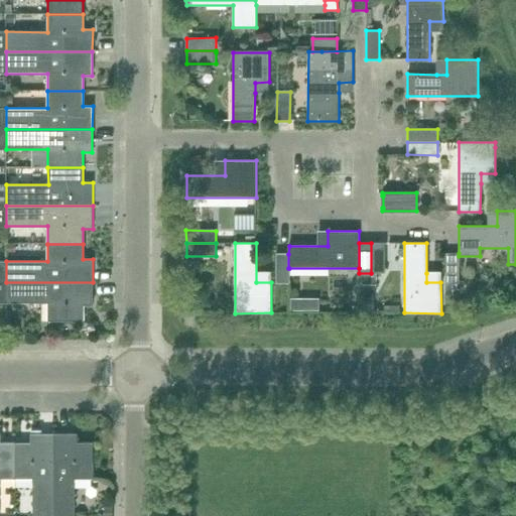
[(459,256),(459,253),(445,253),(445,283),(459,283),(459,256)]
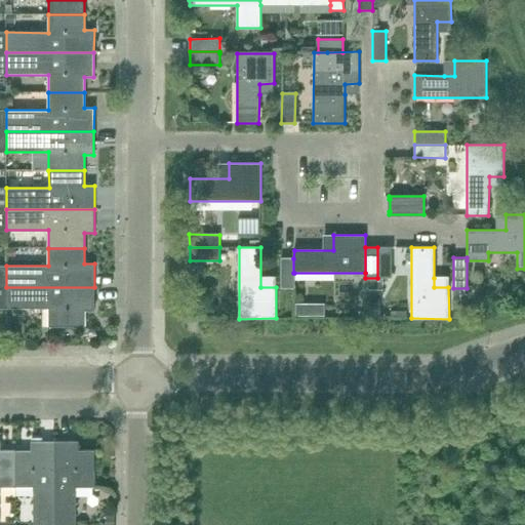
[(293,273),(293,258),(281,258),(281,288),(294,288),(294,273),(293,273)]
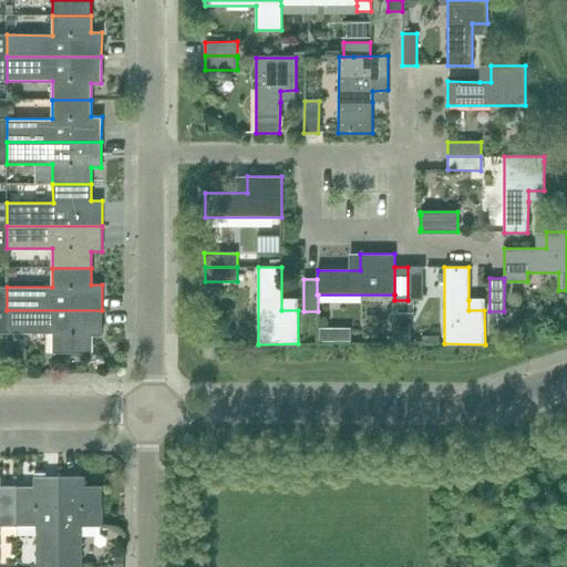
[(102,336),(102,310),(7,310),(7,332),(52,332),(52,352),(92,352),(92,336),(102,336)]
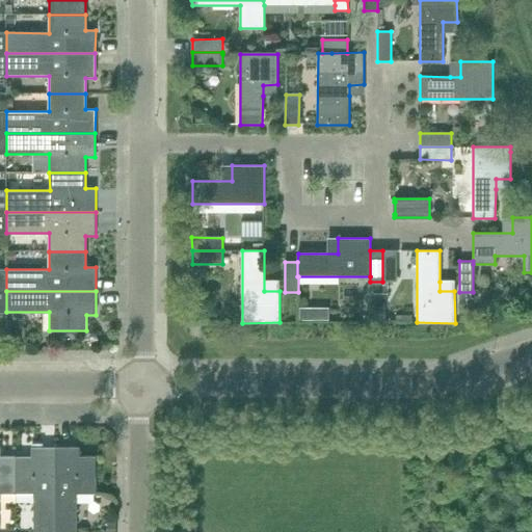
[(55,531),(55,446),(31,446),(31,456),(17,456),(17,494),(34,494),(33,531),(55,531)]
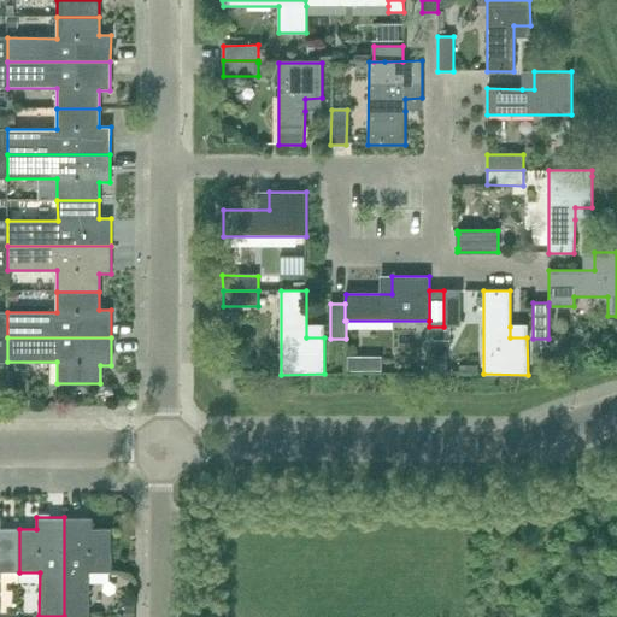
[(92,529),(92,518),(64,517),(64,616),(89,616),(89,573),(111,574),(111,528),(92,529)]
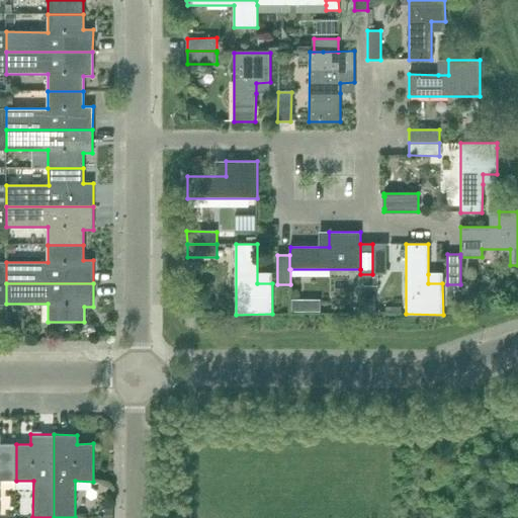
[(16,444),(2,443),(2,435),(0,435),(0,480),(16,481),(16,444)]
